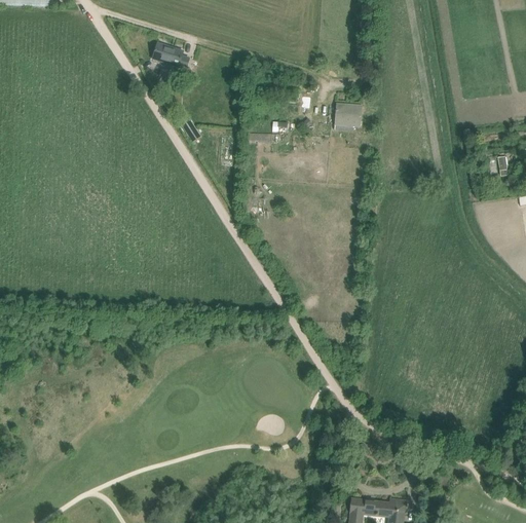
[(175,74),(183,76),(189,57),(182,53),(183,49),(157,41),(152,57),(178,64),(175,74)]
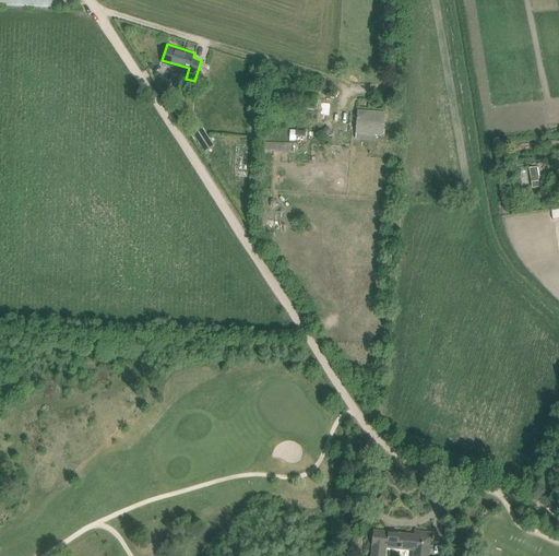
[(358,108),(357,119),(356,131),(382,133),(383,121),(384,110),(358,108)]
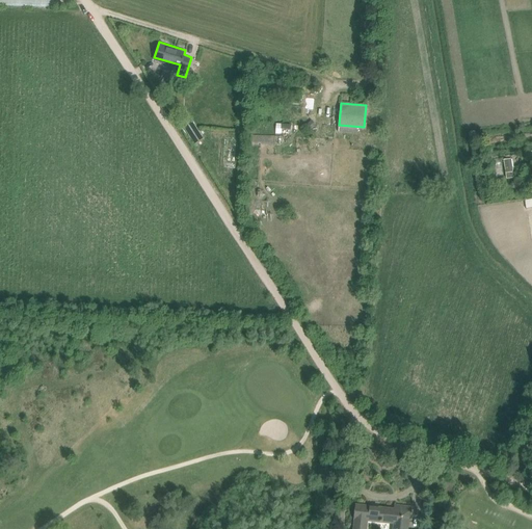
[(178,118),(191,137),(201,130),(188,112),(178,118)]
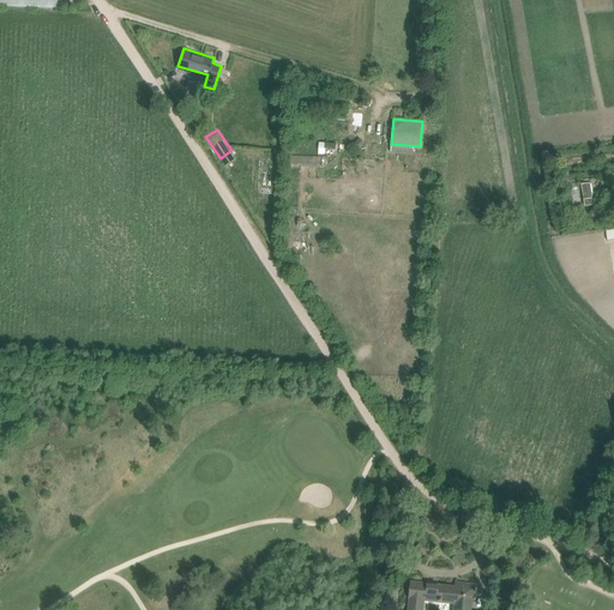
[(366,142),(360,136),(353,142),(359,148),(366,142)]
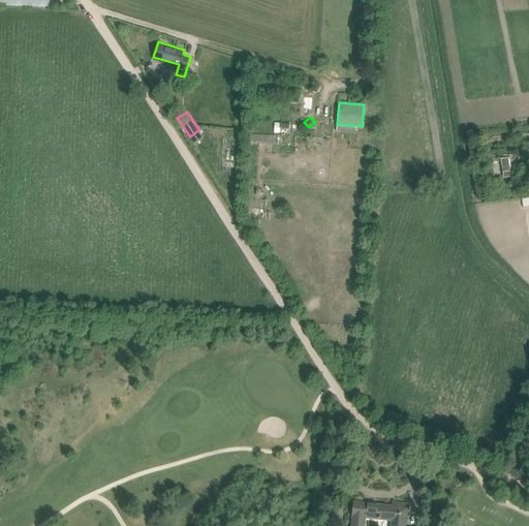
[(393,504),(353,500),(352,513),(353,514),(351,525),(363,525),(365,516),(381,518),(381,515),(393,516),(391,525),(404,525),(407,501),(393,499),(393,504)]
